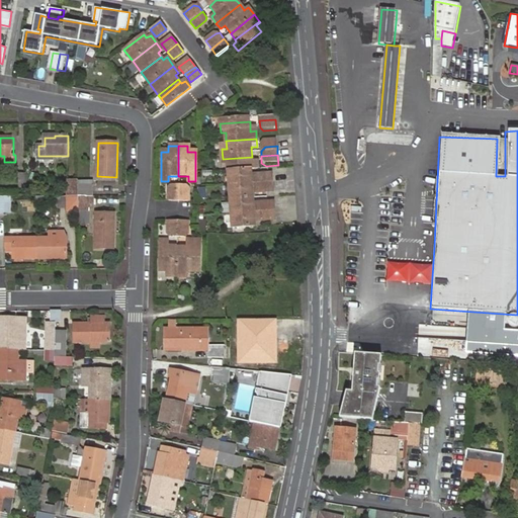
[(253,166),(252,157),(223,159),(224,168),(228,168),(228,176),(252,174),(259,174),(258,166),(253,166)]
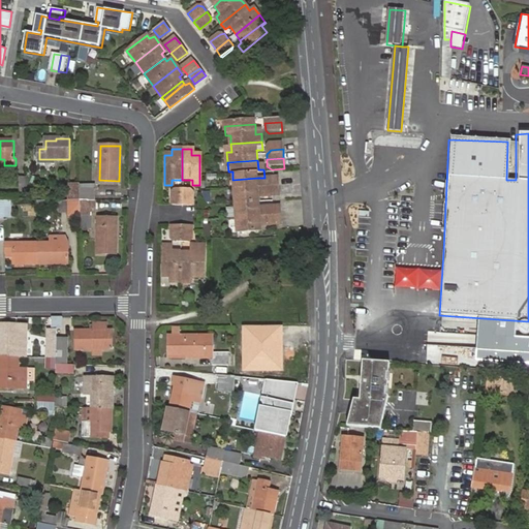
[(29,192),(29,178),(21,178),(21,192),(29,192)]
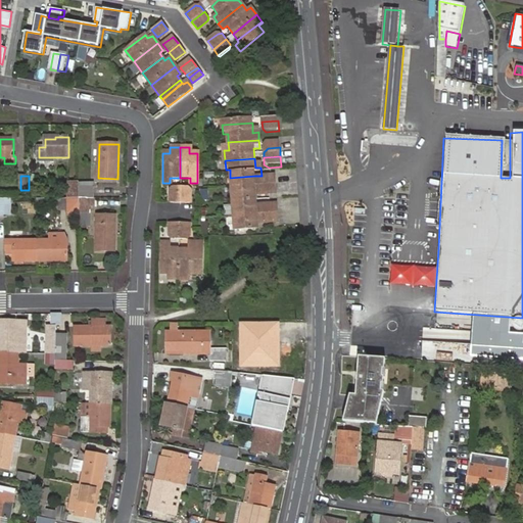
[(234,191),(276,188),(276,181),(268,181),(257,182),(257,184),(255,184),(254,182),(254,176),(230,178),(231,182),(234,182),(234,191)]
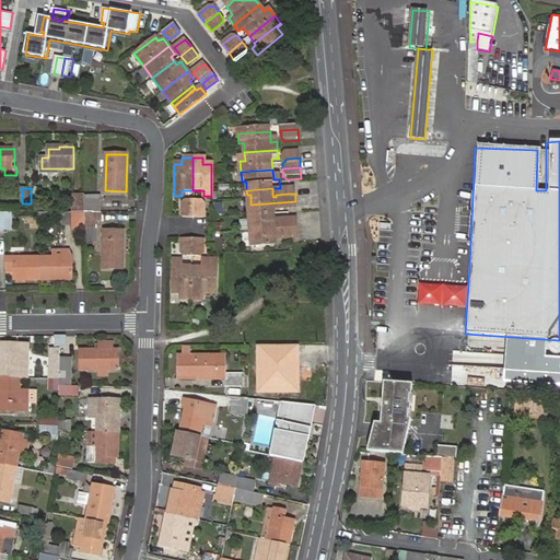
[(84,200),(84,196),(73,197),(73,211),(85,211),(84,200)]
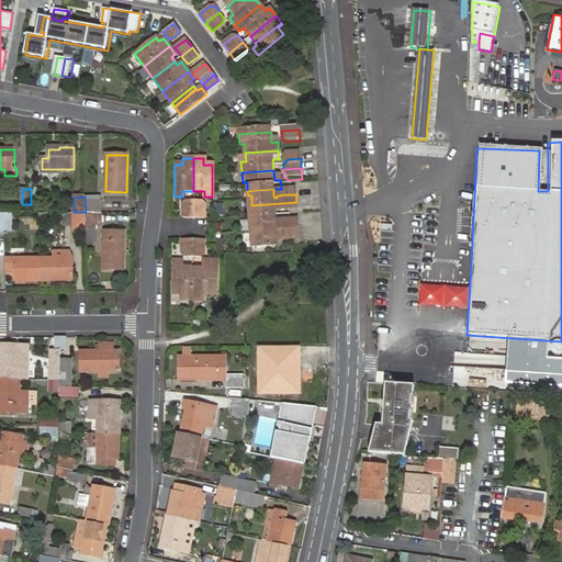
[(103,212),(103,201),(85,201),(86,212),(101,212),(103,212)]
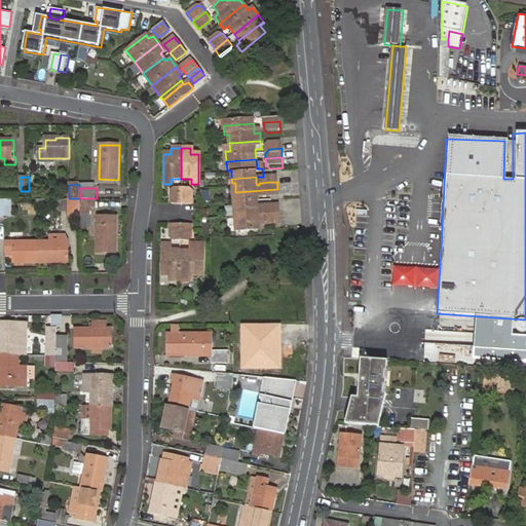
[(171,204),(181,204),(181,188),(175,188),(171,192),(171,204)]
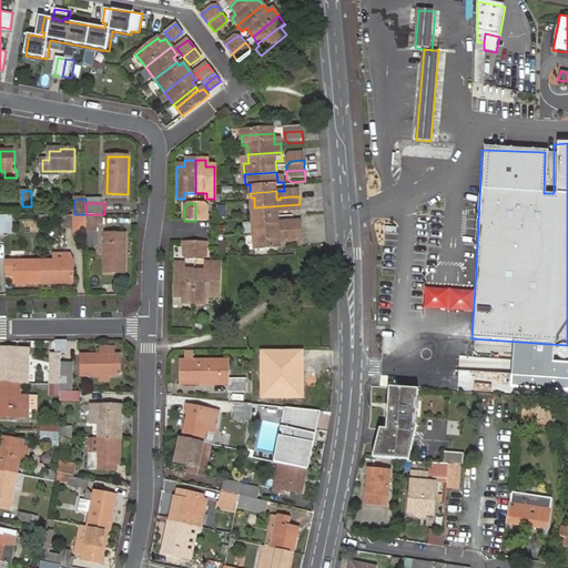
[(195,203),(195,221),(205,221),(205,208),(201,203),(195,203)]
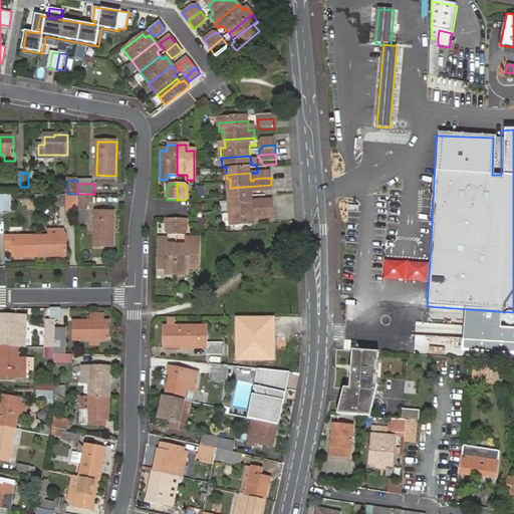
[(272,194),(271,185),(230,188),(230,198),(228,198),(228,202),(252,200),(251,195),(251,193),(254,192),(254,195),(272,194)]
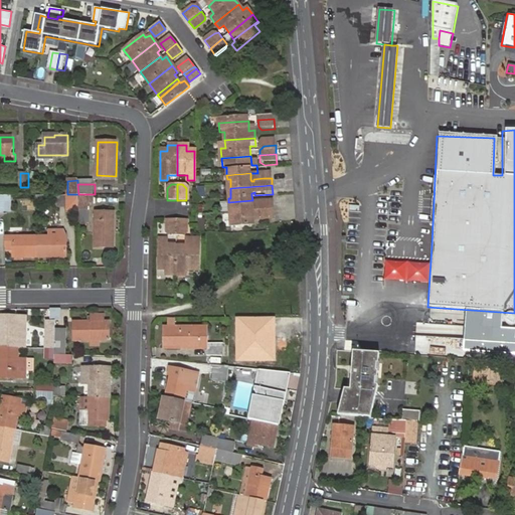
[(78,194),(67,194),(56,194),(56,206),(68,206),(68,211),(78,211),(78,206),(78,194)]
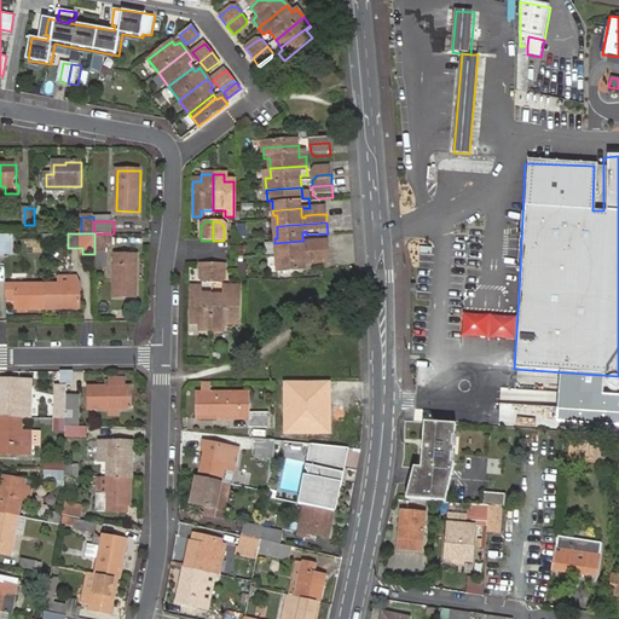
[(111,233),(94,233),(94,248),(108,248),(113,248),(111,233)]
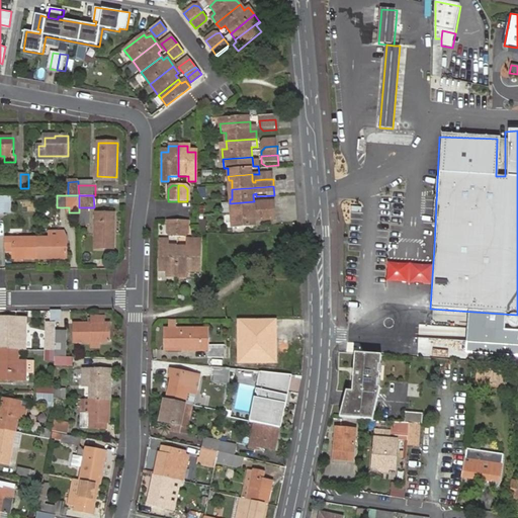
[(4,196),(0,196),(0,212),(11,213),(11,203),(4,203),(4,196)]
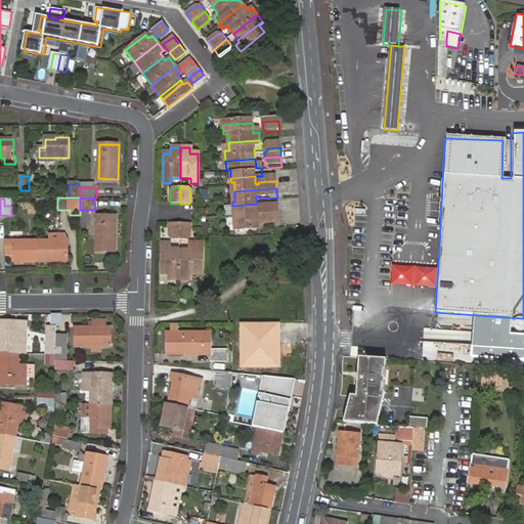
[(277,208),(257,209),(257,204),(232,206),(233,210),(234,210),(236,220),(278,217),(277,208)]
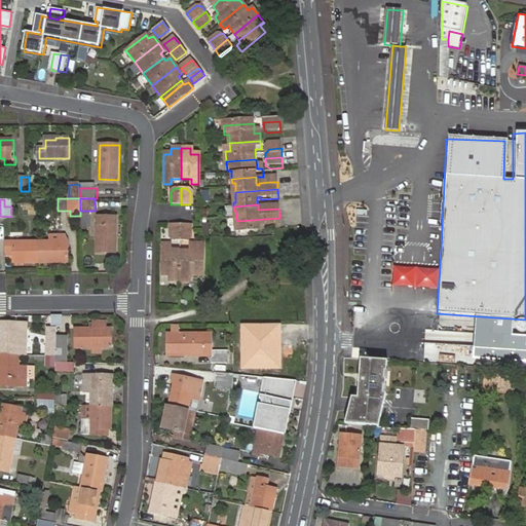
[(91,211),(80,211),(80,216),(80,228),(91,228),(91,211)]
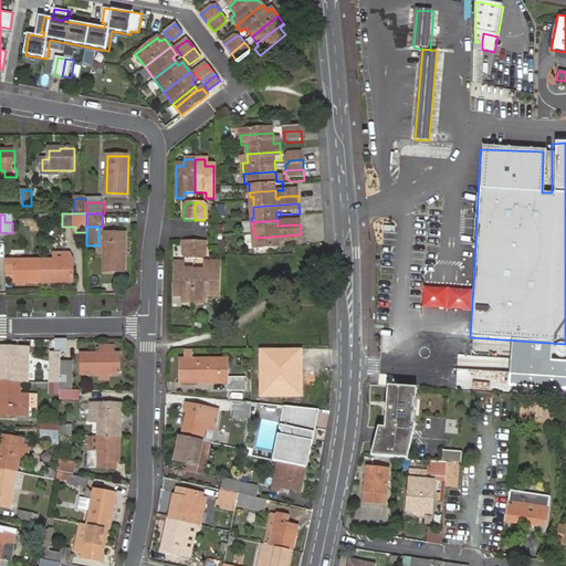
[(105,232),(105,271),(125,271),(126,233),(105,232)]
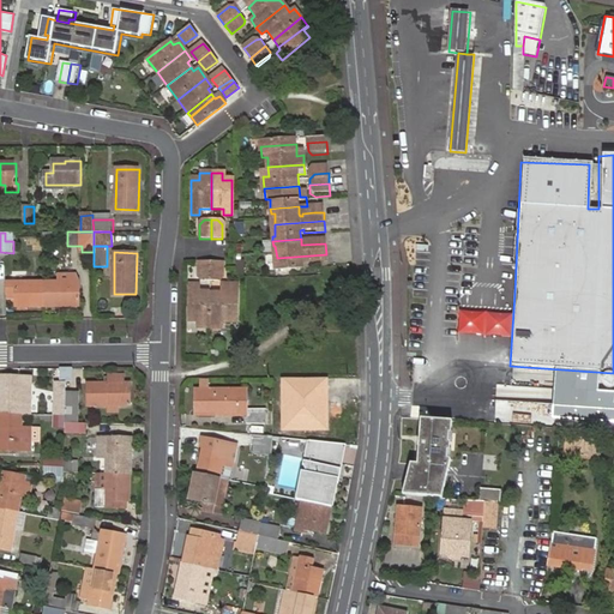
[(277,258),(277,270),(275,270),(275,274),(302,272),(302,268),(302,263),(305,263),(306,266),(326,265),(326,254),(277,258)]
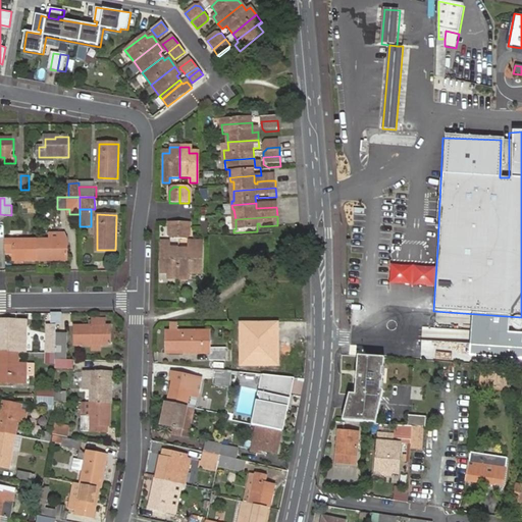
[(173,239),(179,239),(179,222),(170,221),(170,235),(173,239)]
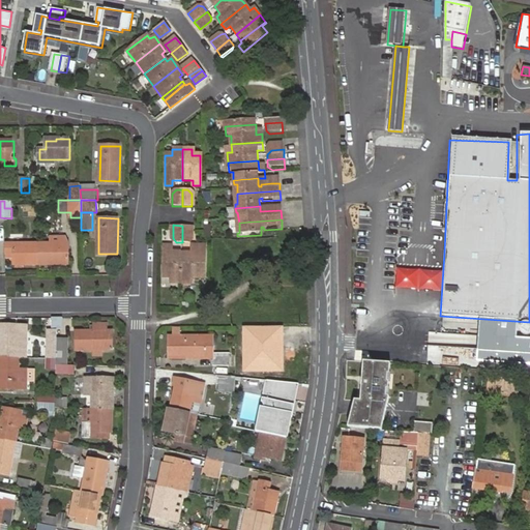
[(182,226),(182,242),(188,242),(193,238),(193,231),(193,226),(182,226)]
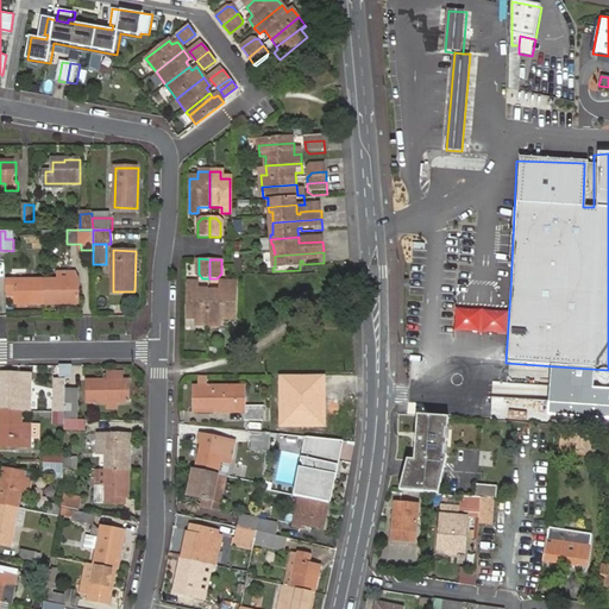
[(44,281),(44,305),(60,305),(58,302),(70,302),(70,305),(79,305),(79,281),(71,281),(70,274),(61,272),(61,281),(44,281)]
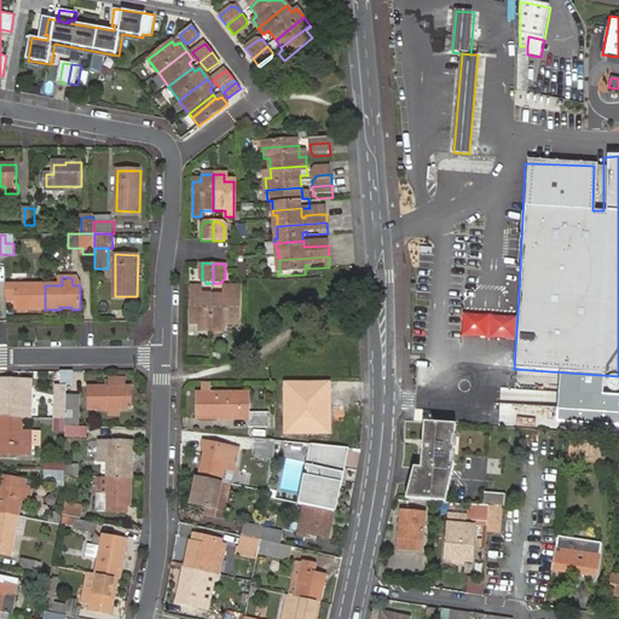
[(29,310),(45,310),(45,285),(7,285),(7,298),(16,298),(16,307),(29,307),(29,310)]
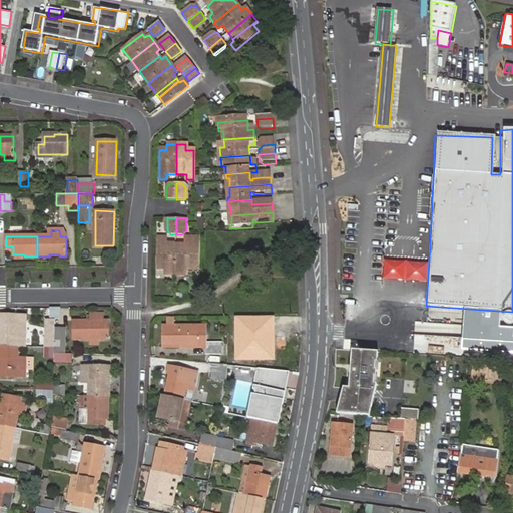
[(198,268),(198,237),(186,236),(186,242),(176,242),(176,273),(186,273),(186,268),(198,268)]
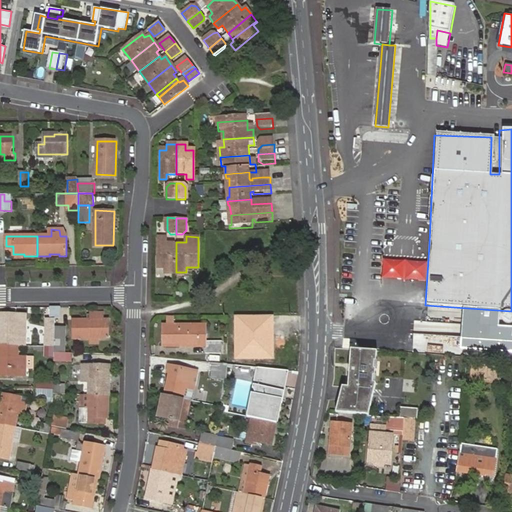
[(166,267),(166,272),(176,272),(176,242),(167,242),(167,237),(159,237),(158,266),(166,267)]
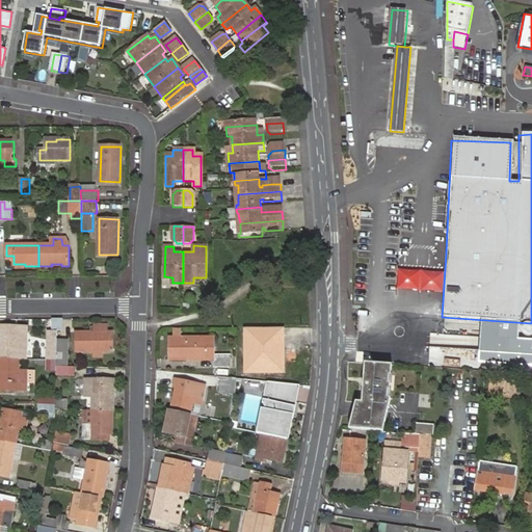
[(63,319),(52,319),(52,330),(57,329),(62,329),(63,319)]
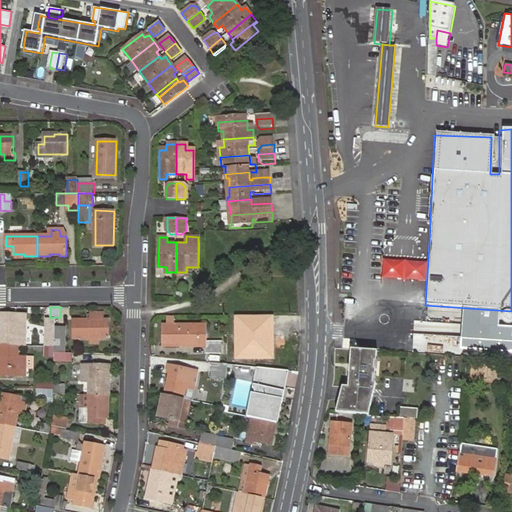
[(74,321),(74,327),(74,338),(84,338),(99,338),(108,338),(108,321),(104,321),(104,314),(91,313),(91,321),(74,321)]
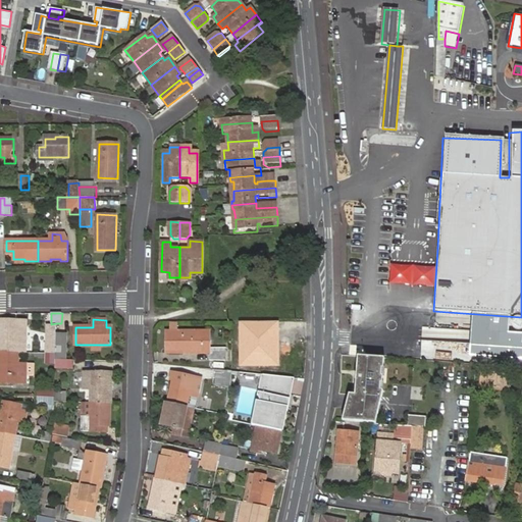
[(19,340),(27,338),(27,326),(19,326),(19,321),(0,320),(0,341),(0,352),(18,353),(19,340)]
